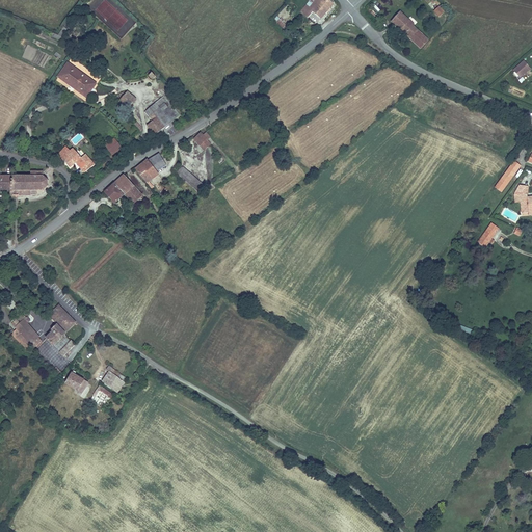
[(310,0),(300,12),(308,19),(313,12),(321,20),(335,4),(328,0),(310,0)]
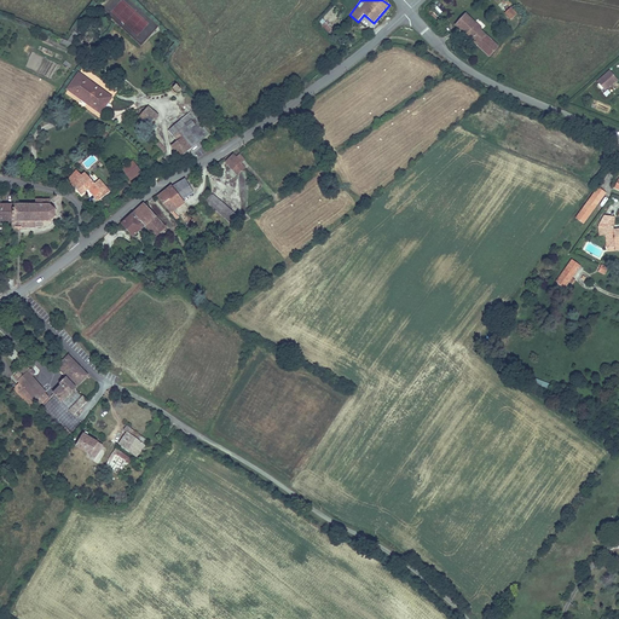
[(512,7),(504,12),(510,19),(518,13),(512,7)]
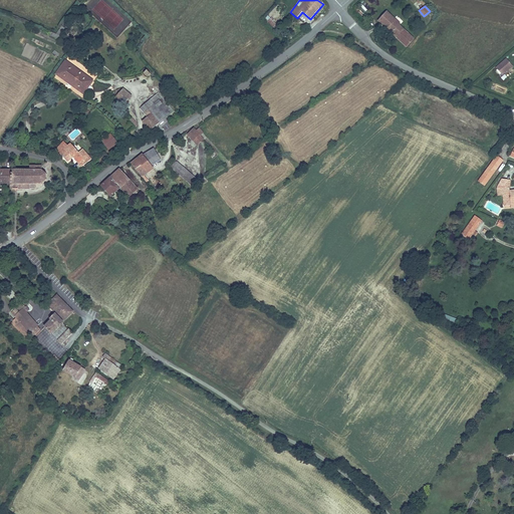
[(400,24),(401,23),(387,11),(377,20),(398,39),(406,30),(400,24)]
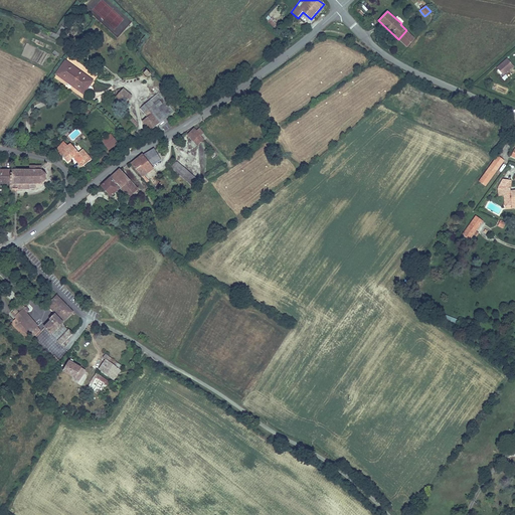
[(278,31),(281,27),(269,16),(265,20),(278,31)]
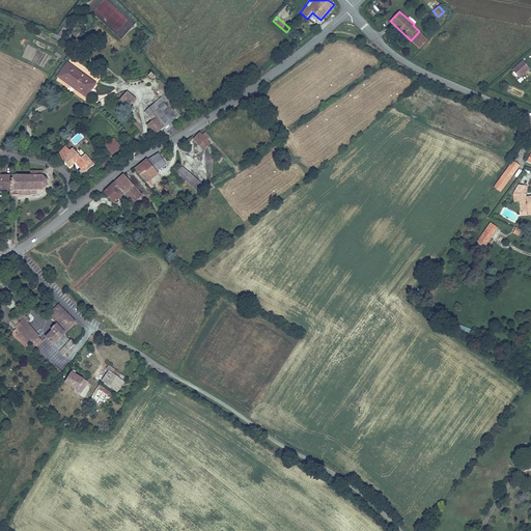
[(64,27),(58,35),(61,37),(67,30),(64,27)]
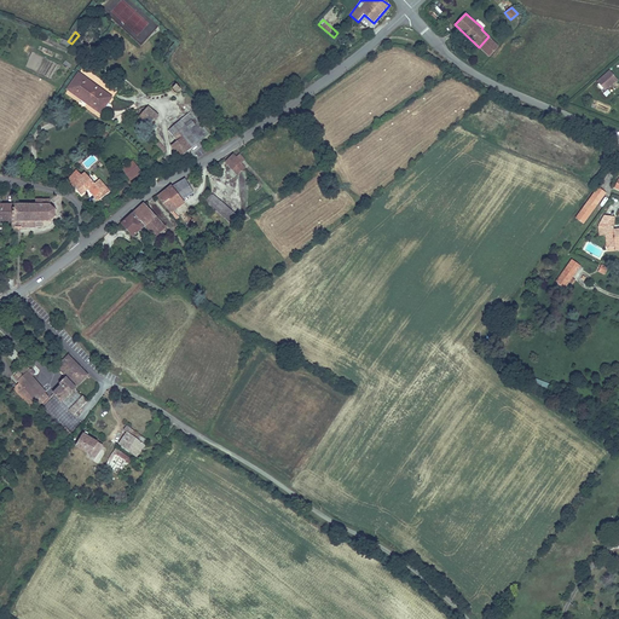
[(489,36),(479,47),(490,57),(499,46),(489,36)]
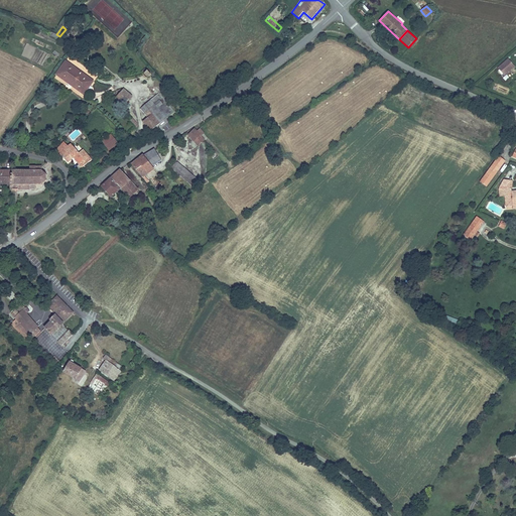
[(68,57),(63,66),(92,82),(96,75),(68,57)]
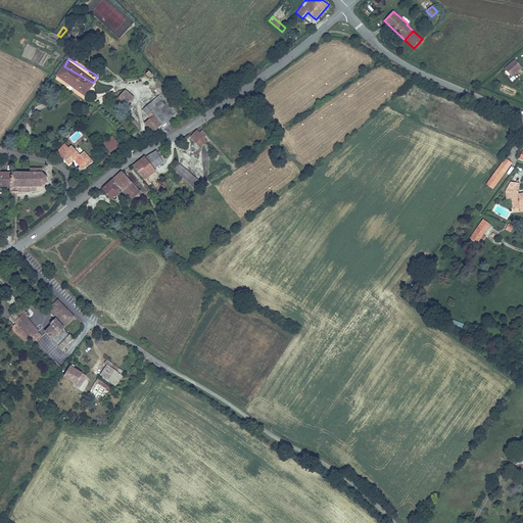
[(515,60),(506,69),(511,77),(521,67),(515,60)]
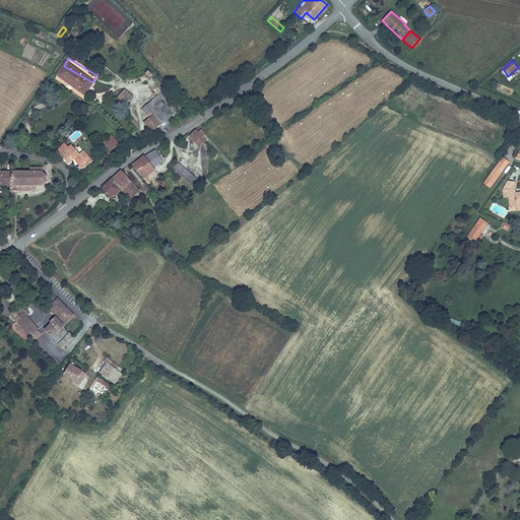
[(64,66),(57,78),(85,95),(92,82),(64,66)]
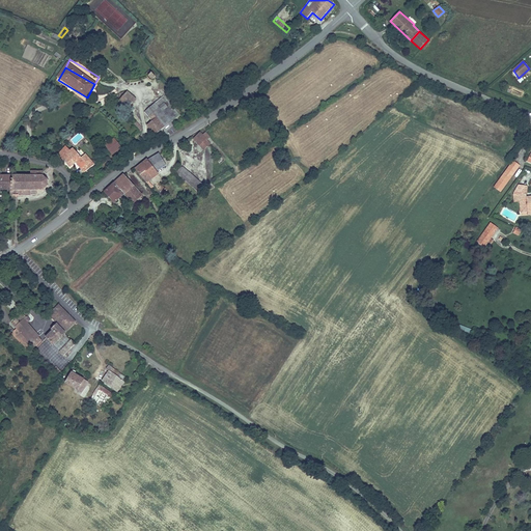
[(117,96),(126,105),(133,99),(126,90),(117,96)]
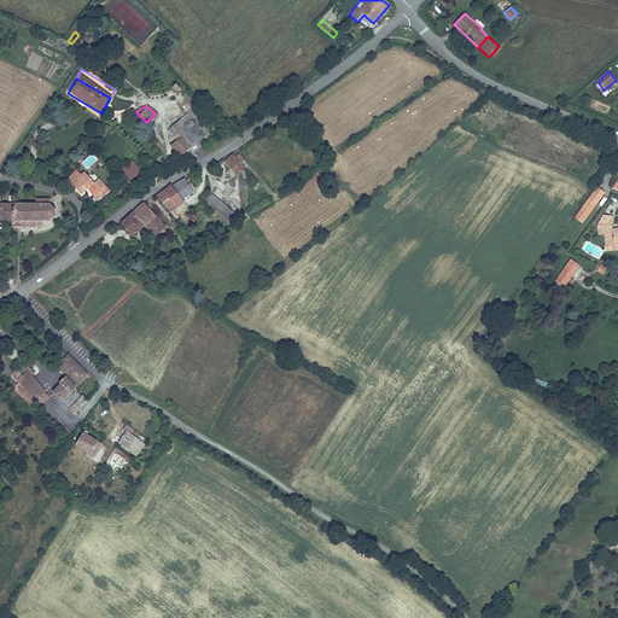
[(208,133),(187,110),(180,117),(186,124),(198,140),(208,133)]
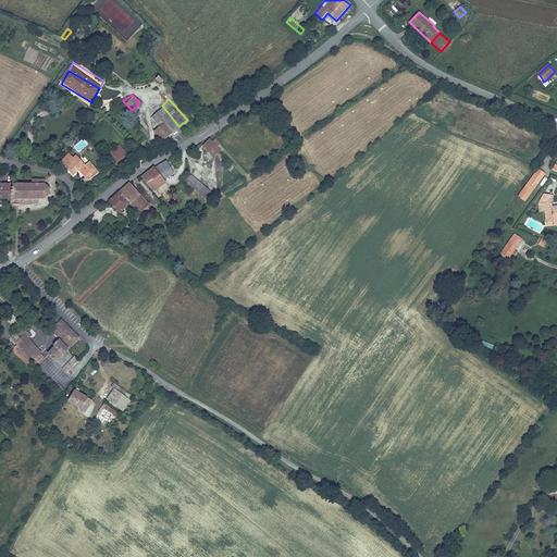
[(168,112),(162,106),(150,115),(156,122),(168,112)]
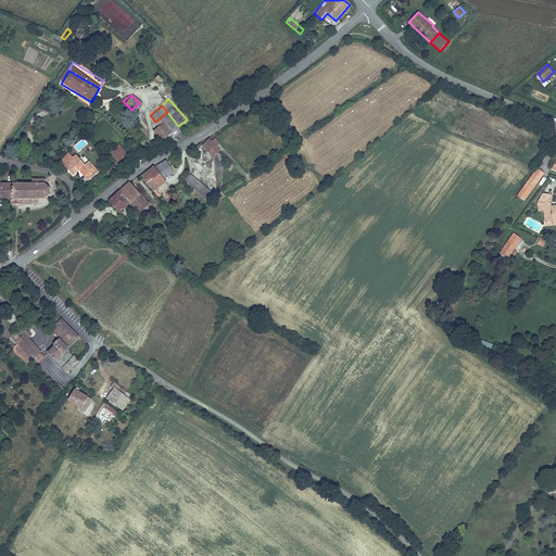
[(167,112),(155,122),(159,126),(153,130),(162,140),(178,126),(167,112)]
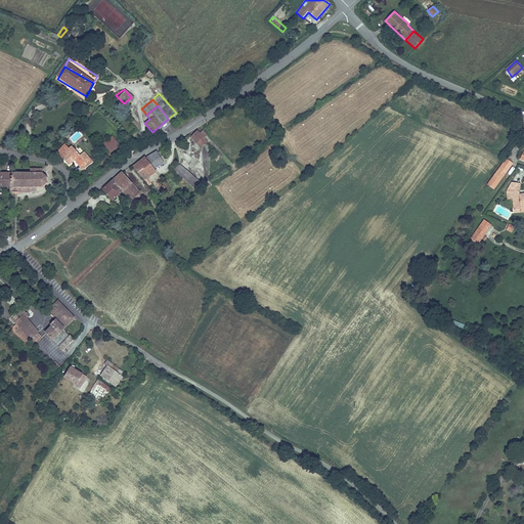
[(129,115),(126,118),(133,126),(135,123),(129,115)]
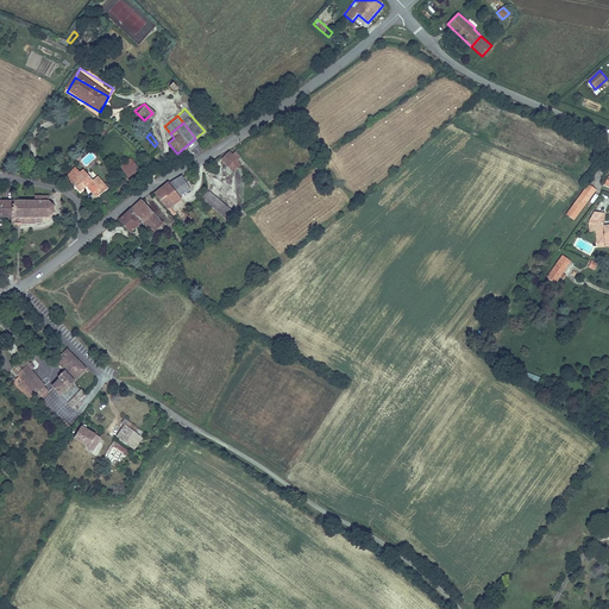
[(228,154),(223,159),(231,168),(237,162),(228,154)]
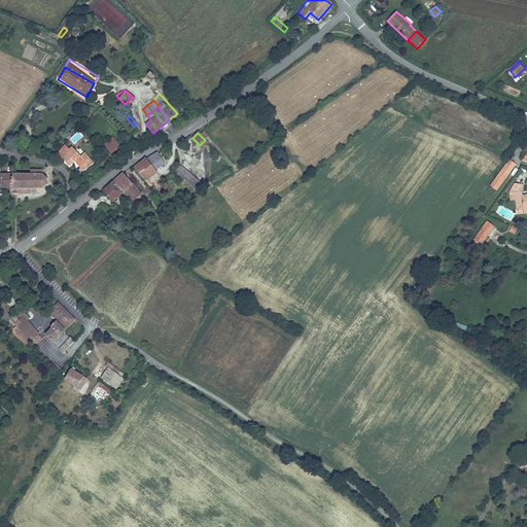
[(110,135),(101,143),(109,152),(118,144),(110,135)]
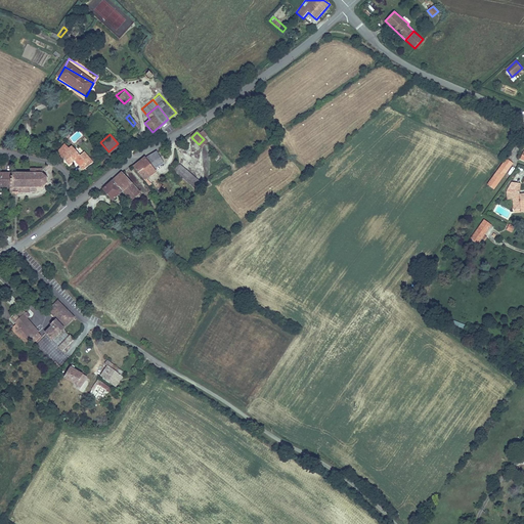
[(208,144),(204,139),(199,144),(203,149),(208,144)]
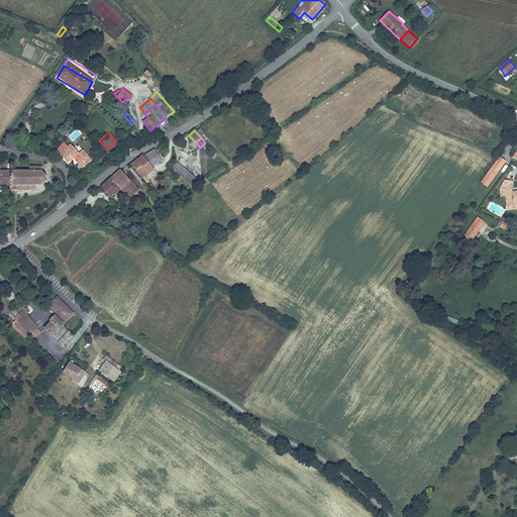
[(76,160),(81,153),(75,147),(70,150),(65,144),(62,147),(67,153),(63,157),(69,164),(75,158),(76,160)]
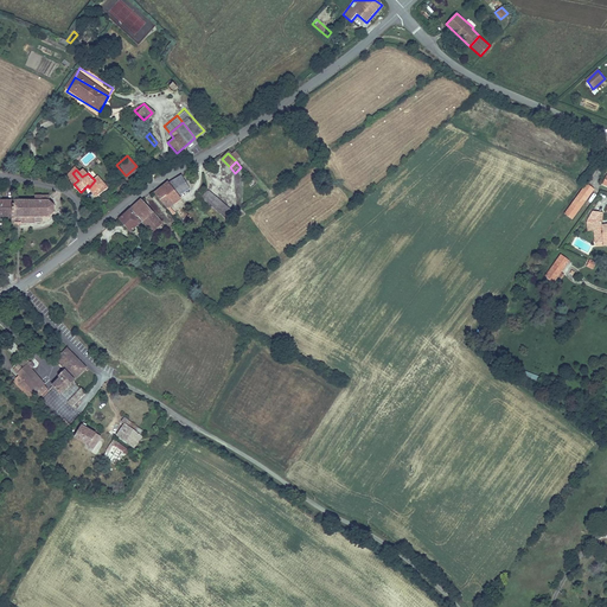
[(68,177),(74,184),(78,180),(72,173),(68,177)]
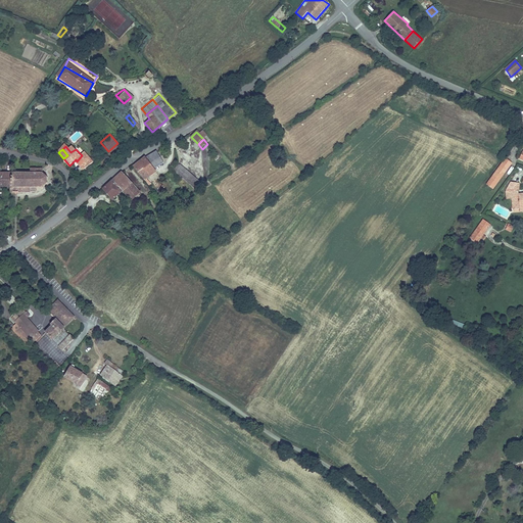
[(146,160),(152,169),(162,160),(156,151),(146,160)]
